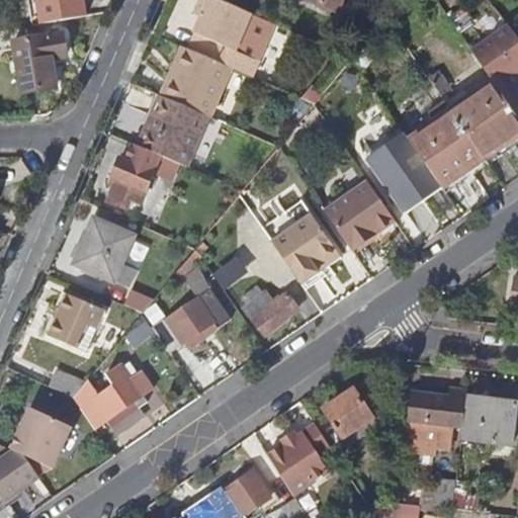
[(38,6),(37,0),(0,0),(0,9),(4,9),(4,11),(38,6)]
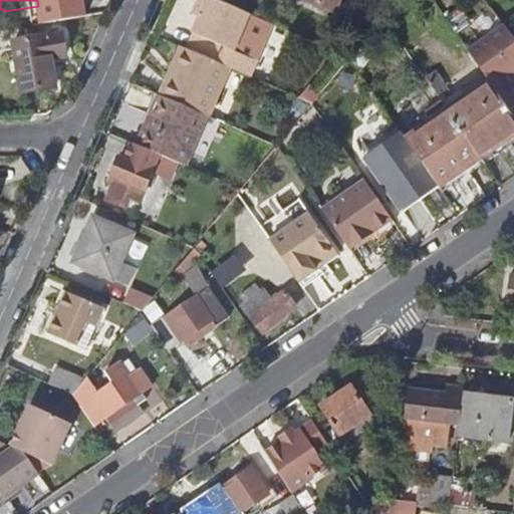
[(41,0),(45,25),(87,18),(84,0),(41,0)]
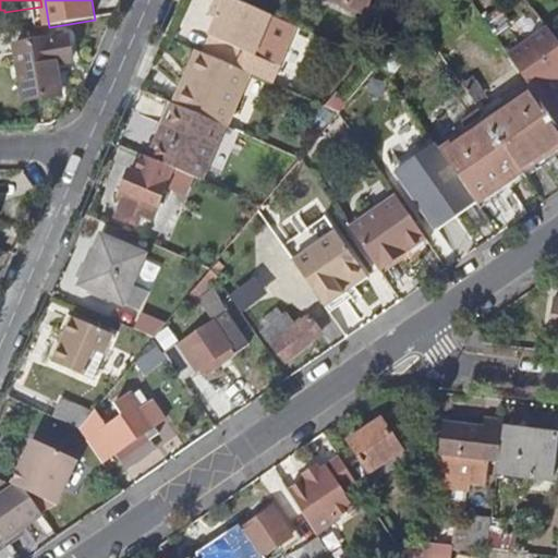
[(218,11),(207,36),(253,56),(270,15),(234,0),(214,0),(210,9),(218,11)]
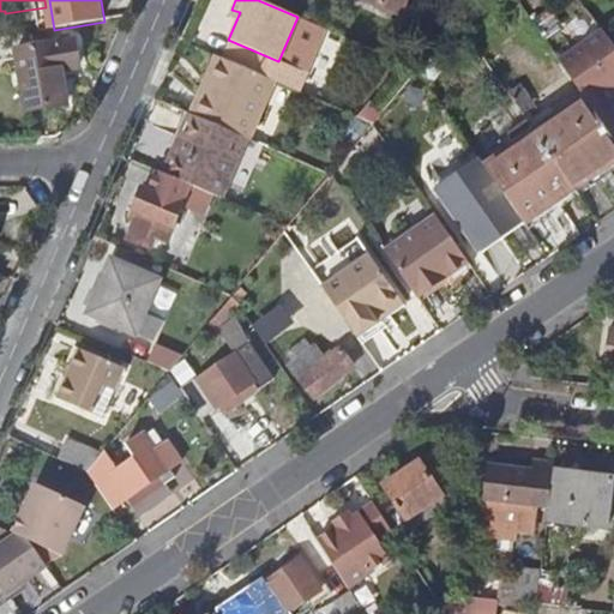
[(367,0),(401,14),(407,0),(367,0)]
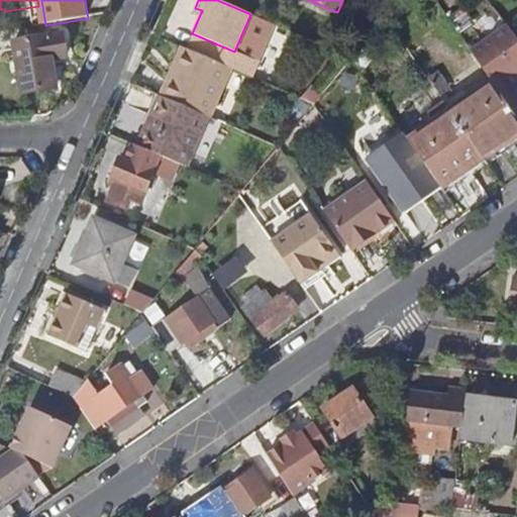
[(516,117),(516,79),(514,74),(516,72),(516,37),(508,26),(472,52),(476,58),(493,83),(516,117)]
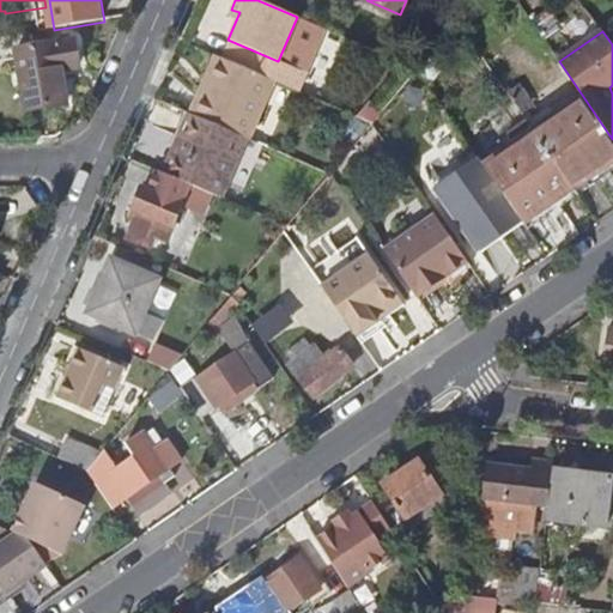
[(76,43),(19,53),(29,110),(67,104),(64,74),(80,72),(76,43)]
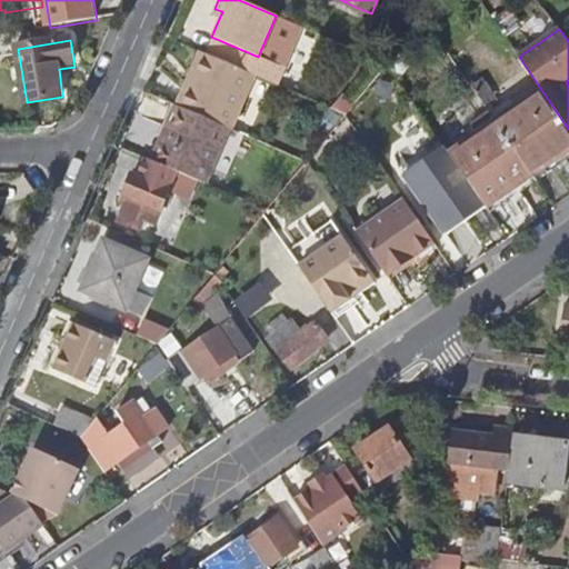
[(255,75),(207,55),(192,89),(186,87),(178,106),(229,128),(231,129),(255,75)]
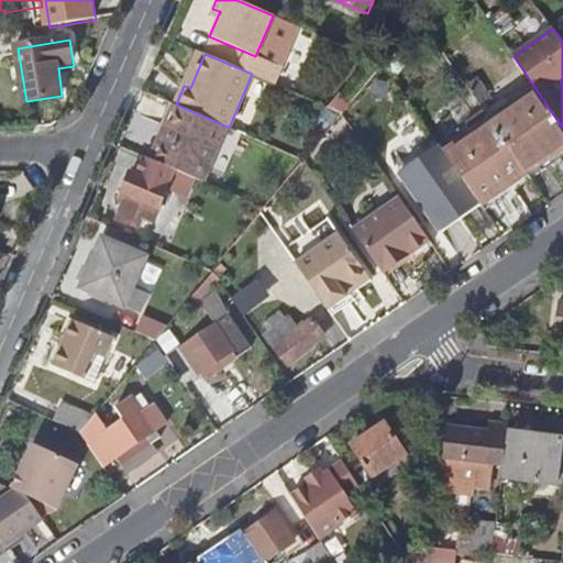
[(562,147),(562,128),(537,90),(494,121),(529,172),(562,147)]
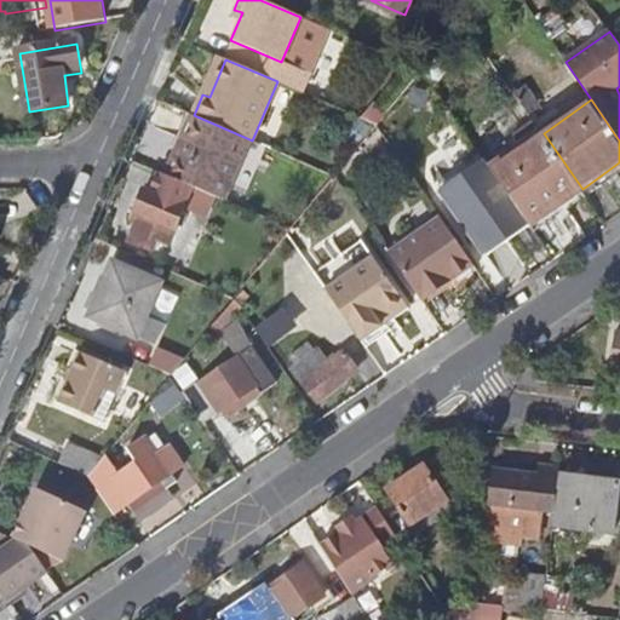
[(250,139),(194,115),(165,176),(197,191),(214,199),(220,202),(250,139)]
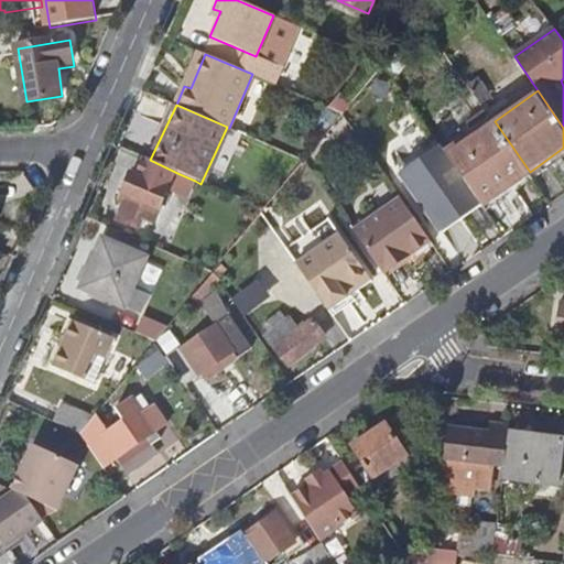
[(530,172),(495,121),(447,153),(483,205),(530,172)]
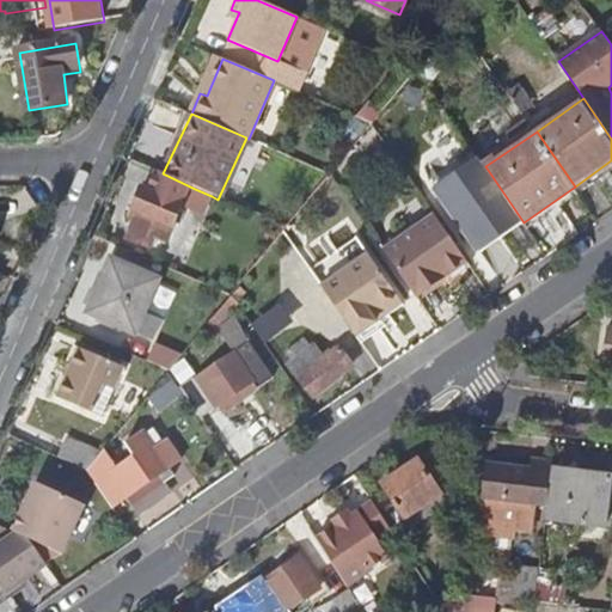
[(195,189),(163,173),(157,171),(148,191),(142,189),(133,210),(139,214),(128,238),(155,251),(161,239),(171,244),(185,208),(195,189)]
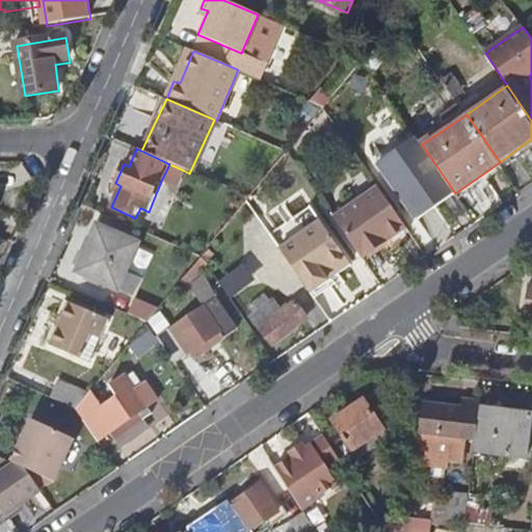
[(177,187),(184,170),(169,164),(161,181),(177,187)]
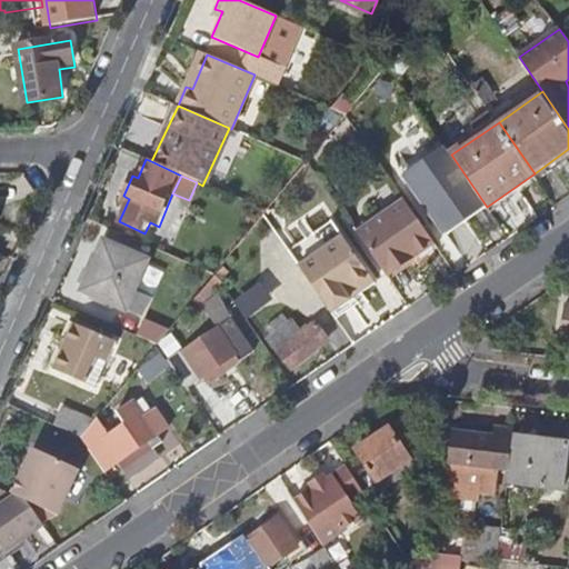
[(357,235),(382,271),(410,252),(415,257),(435,242),(405,200),(357,235)]
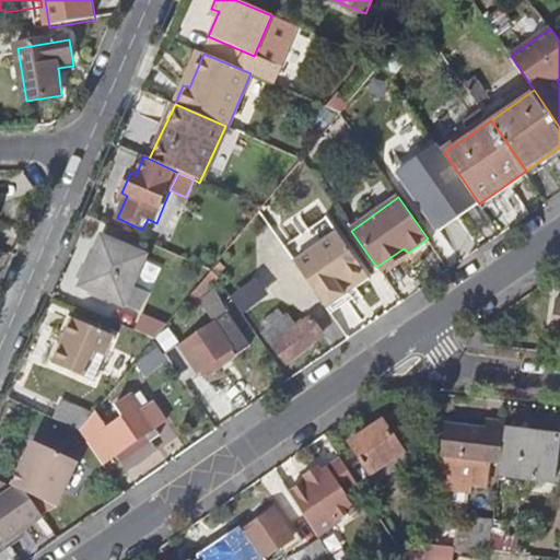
[(326,217),(283,247),(294,263),(322,302),(324,301),(328,306),(346,294),(341,288),(364,271),(337,232),(326,217)]
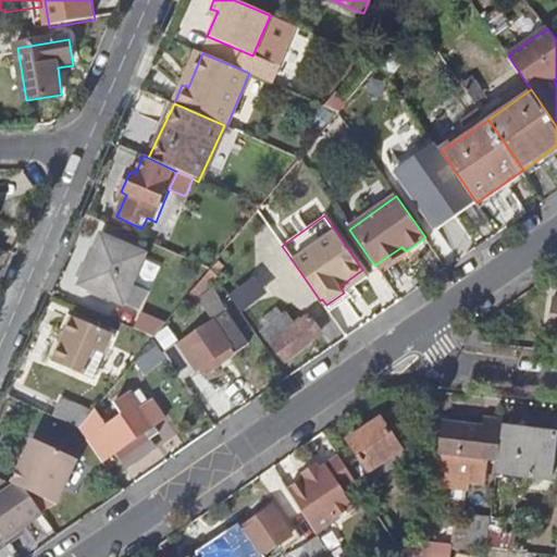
[(145,255),(101,236),(81,285),(136,309),(145,291),(131,285),(145,255)]
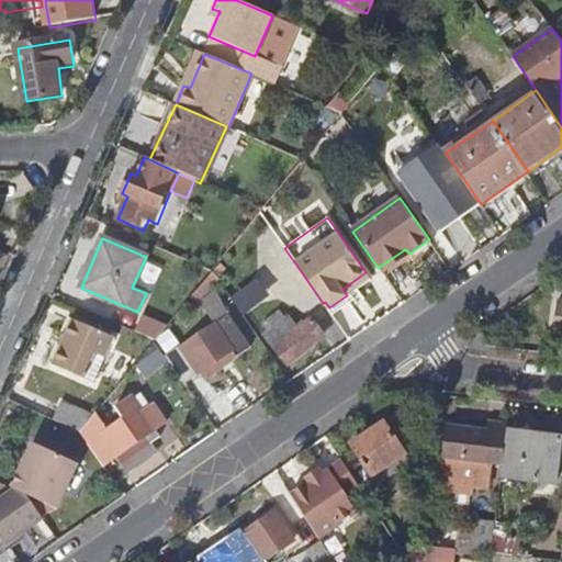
[(212,271),(213,270),(214,268),(218,262),(211,260),(171,243),(168,251),(209,269),(212,271)]
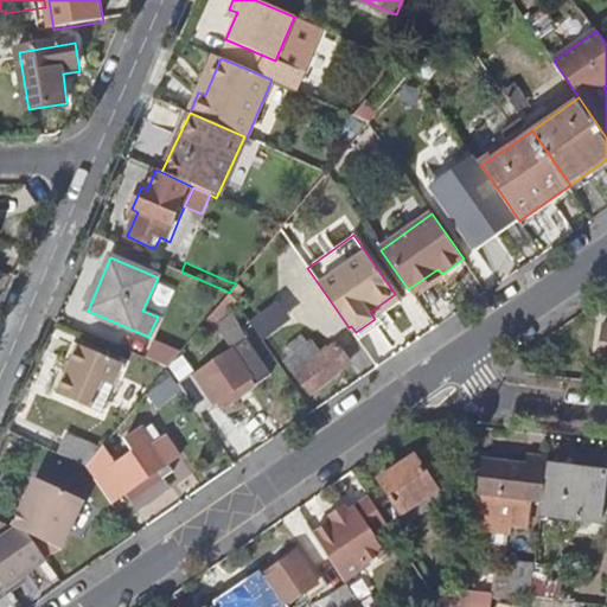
[(236,305),(229,293),(215,310),(224,318),(236,305)]
